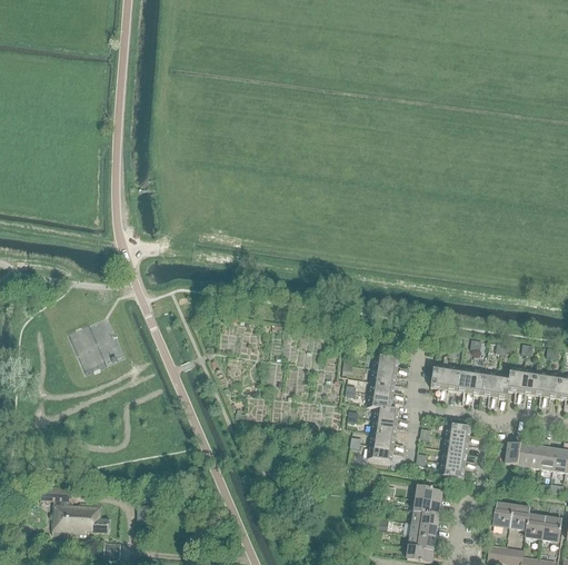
[(456,336),(446,335),(445,344),(455,345),(456,336)]
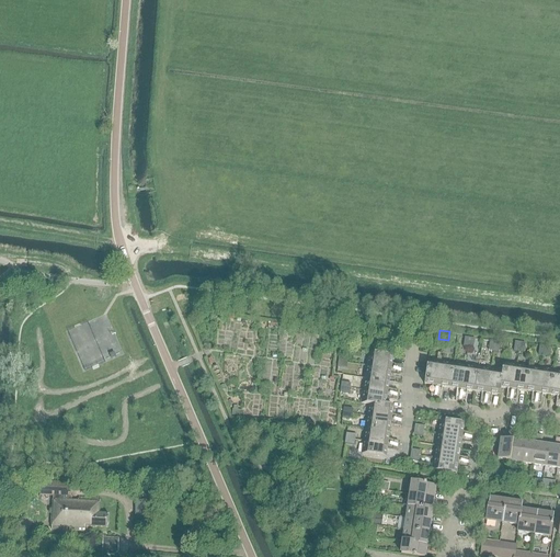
[(475,336),(465,333),(464,342),(473,344),(475,336)]
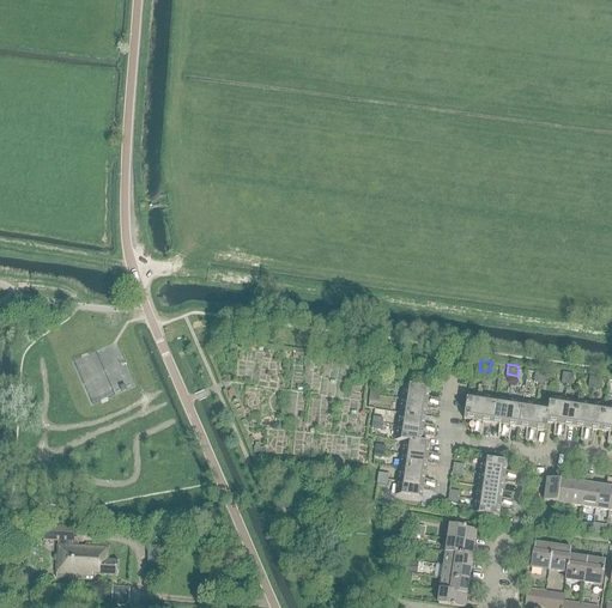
[(546,370),(535,368),(534,378),(545,381),(546,370)]
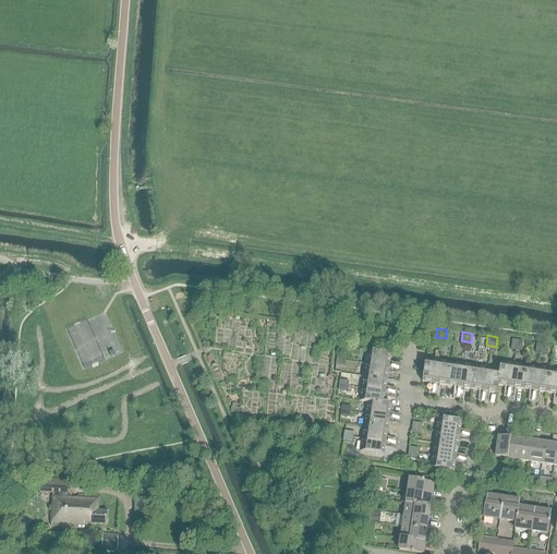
[(512,336),(511,345),(521,346),(522,337),(512,336)]
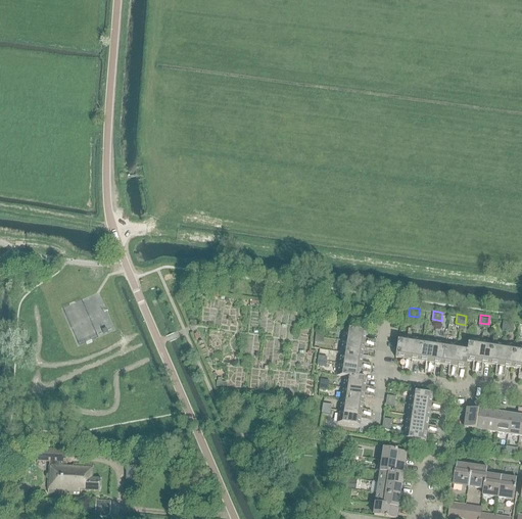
[(512,320),(503,318),(502,327),(511,328),(512,320)]
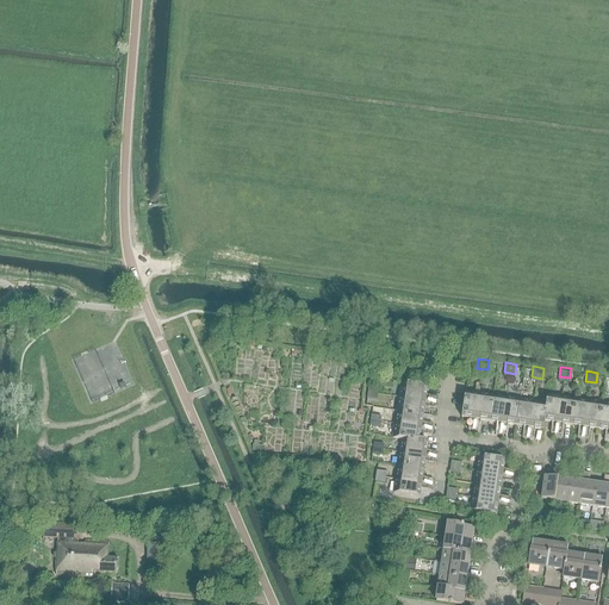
[(397,405),(424,410),(428,382),(402,379),(397,405)]
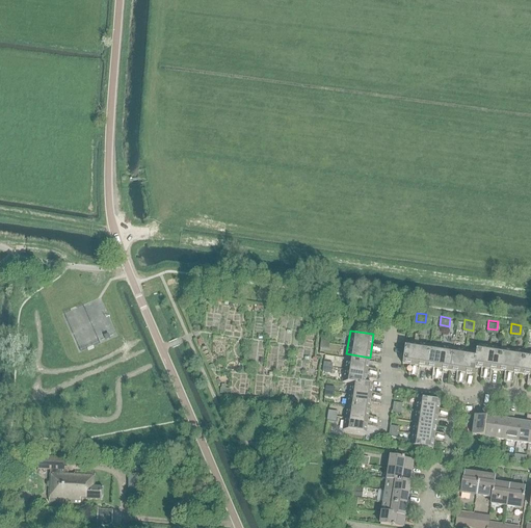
[(321,334),(320,344),(328,345),(330,336),(321,334)]
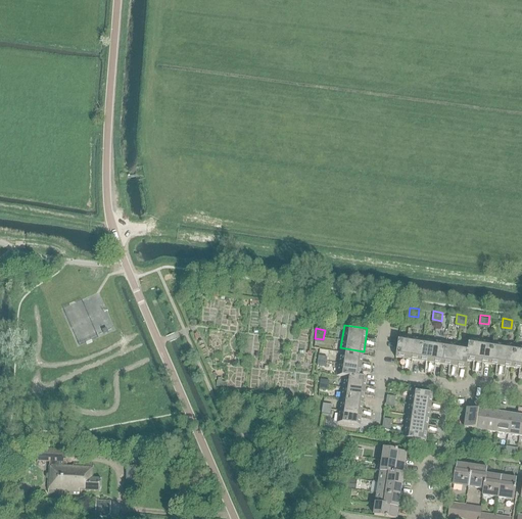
[(420,358),(423,335),(399,332),(396,355),(420,358)]
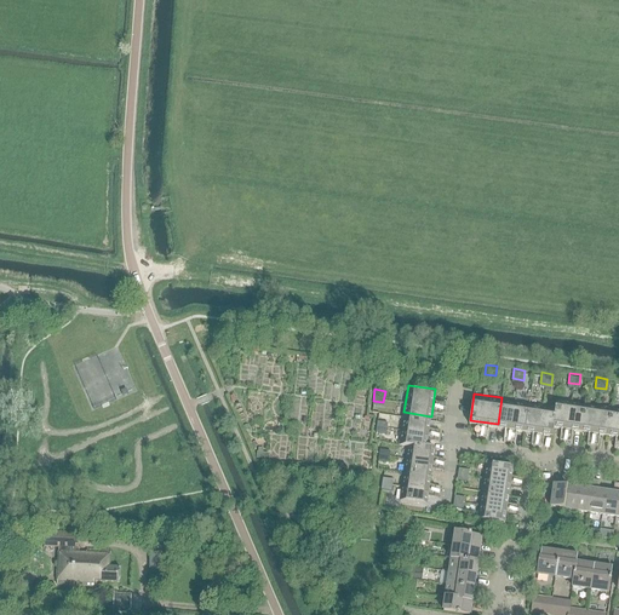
[(529,402),(502,397),(498,424),(526,429),(529,402)]
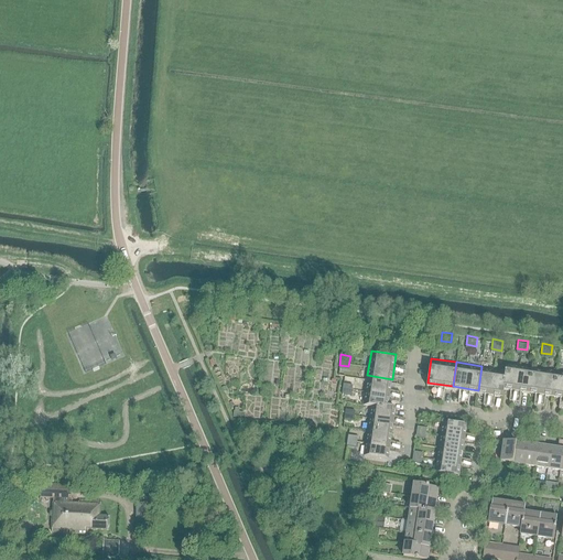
[(505,386),(529,390),(532,366),(507,362),(506,369),(507,369),(505,386)]
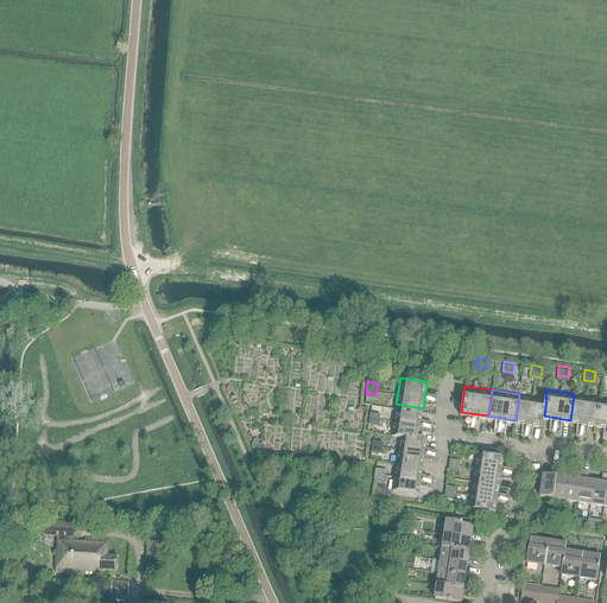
[(519,394),(516,420),(543,424),(544,416),(547,398),(545,398),(519,394)]
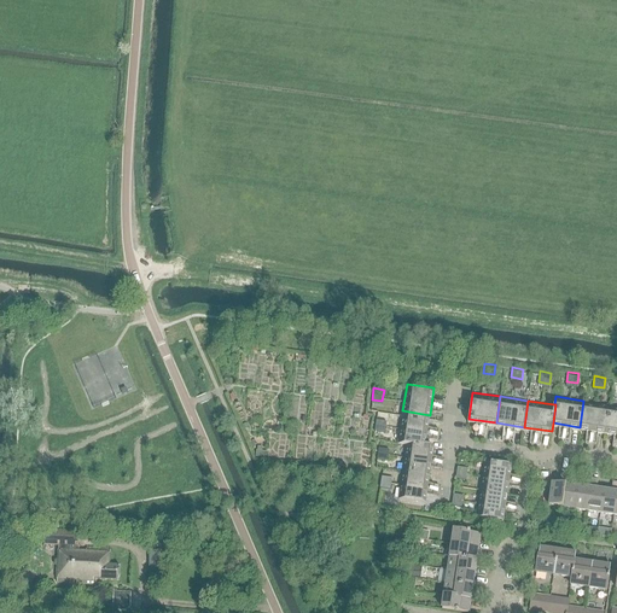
[(580,427),(607,431),(611,404),(583,401),(580,427)]
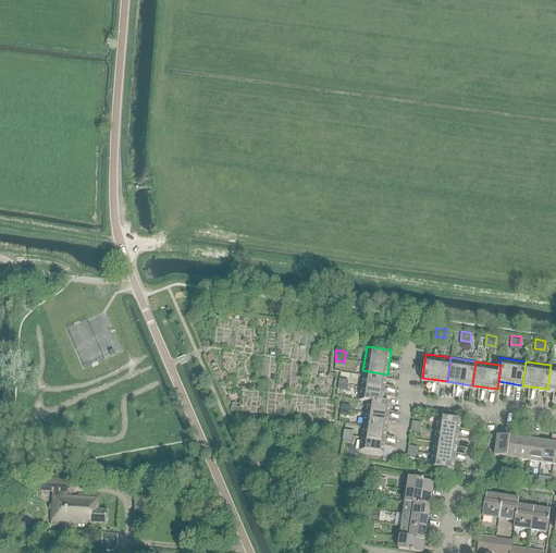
[(367,396),(383,398),(387,375),(362,370),(359,396),(367,397),(367,396)]
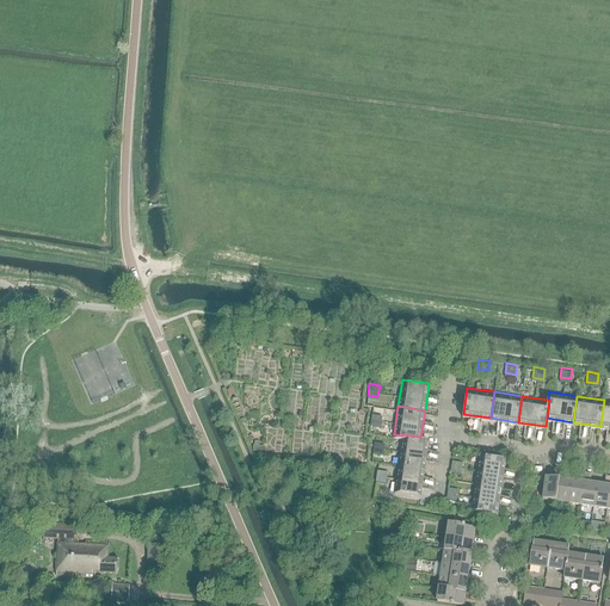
[(370,422),(380,424),(382,413),(371,412),(370,422)]
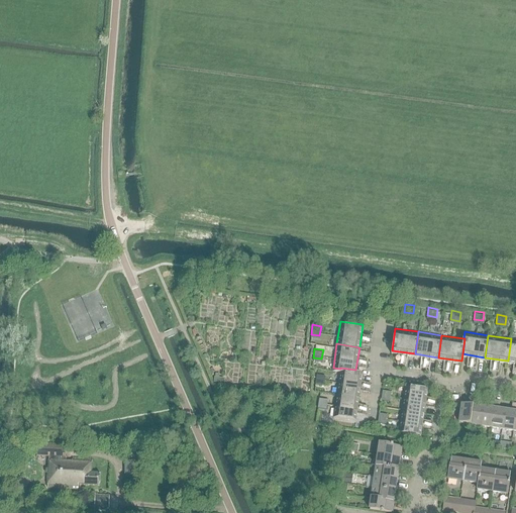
[(337,391),(359,394),(363,371),(355,370),(340,368),(340,369),(337,391)]
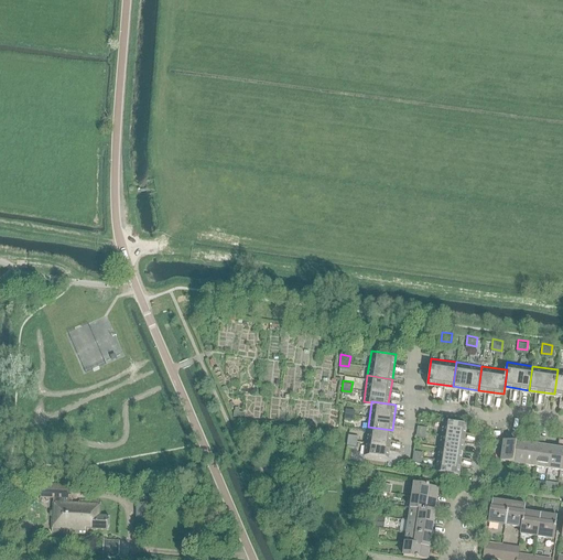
[(346,406),(344,416),(354,418),(355,407),(346,406)]
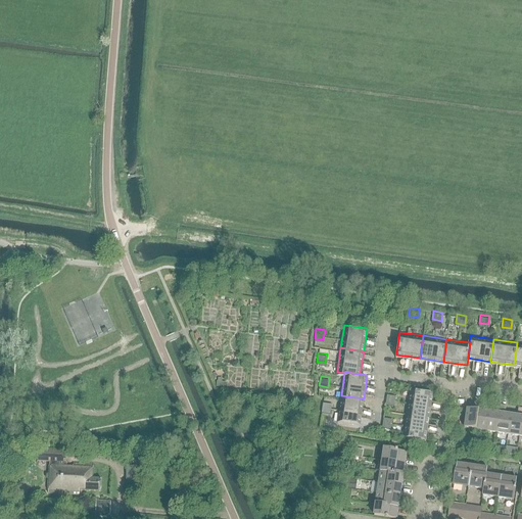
[(404,435),(426,438),(433,391),(411,388),(404,435)]
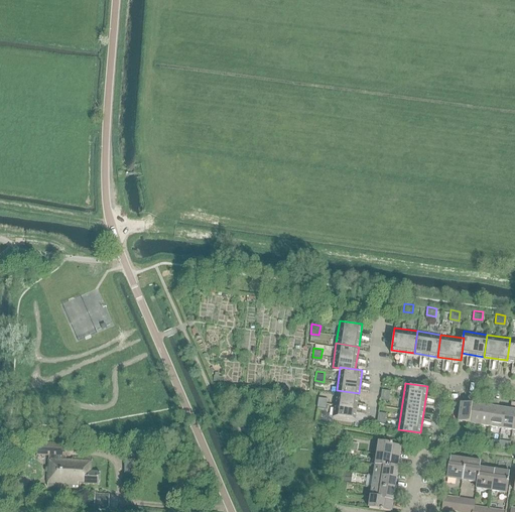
[(382,387),(380,396),(389,397),(390,388),(382,387)]
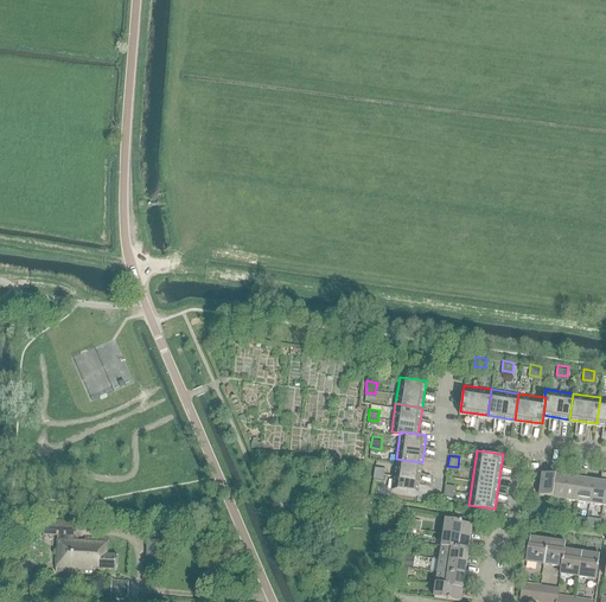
[(422,462),(396,459),(391,486),(418,491),(422,462)]
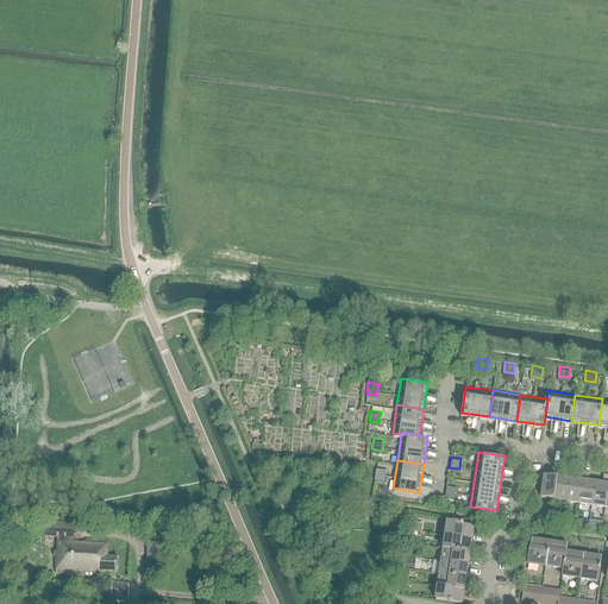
[(555,496),(559,464),(553,463),(552,472),(544,472),(540,494),(555,496)]
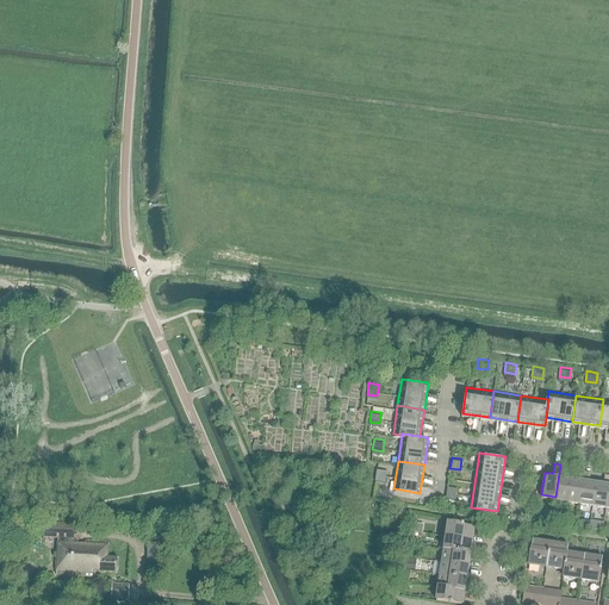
[(567,498),(571,476),(564,475),(565,466),(560,465),(555,497),(567,498)]
